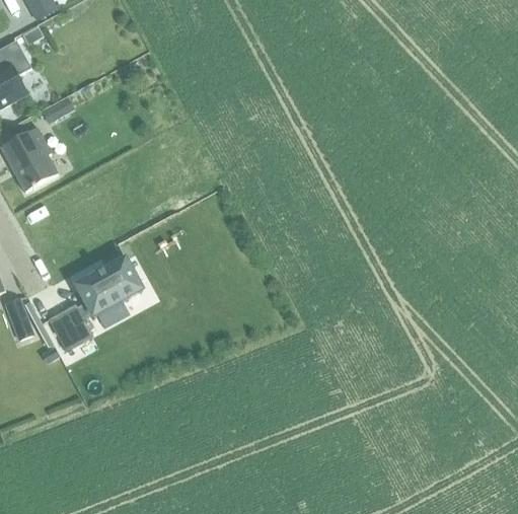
[(24,0),(35,19),(56,8),(51,0),(24,0)]
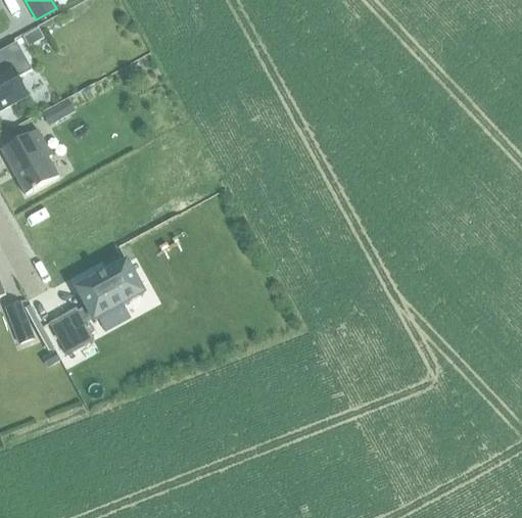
[(37,27),(21,35),(27,44),(42,36),(37,27)]
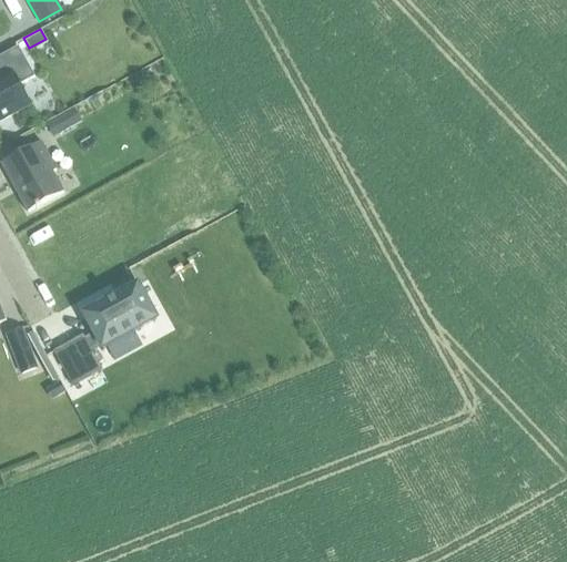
[(0,116),(29,102),(18,81),(33,73),(17,43),(0,51),(0,116)]
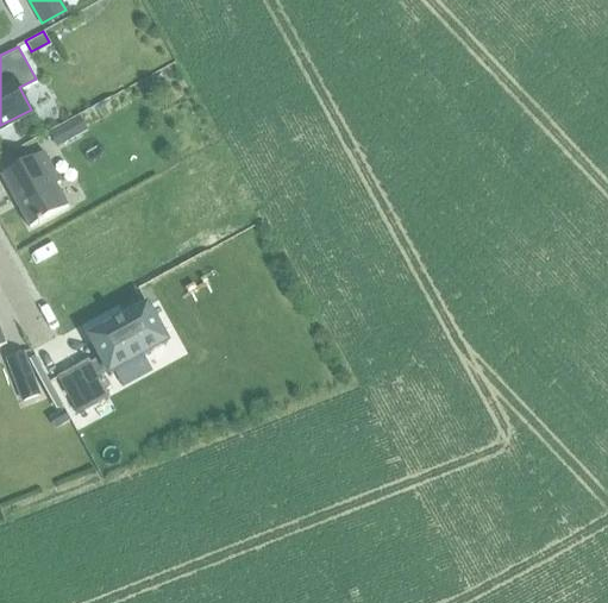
[(80,112),(50,127),(57,140),(87,125),(80,112)]
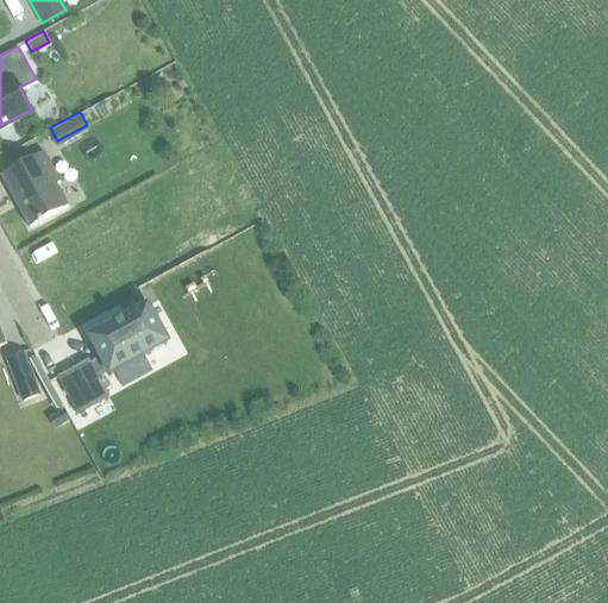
[(43,148),(0,171),(11,190),(12,189),(18,200),(16,201),(29,224),(37,219),(37,220),(43,217),(42,217),(68,202),(56,181),(60,178),(43,148)]
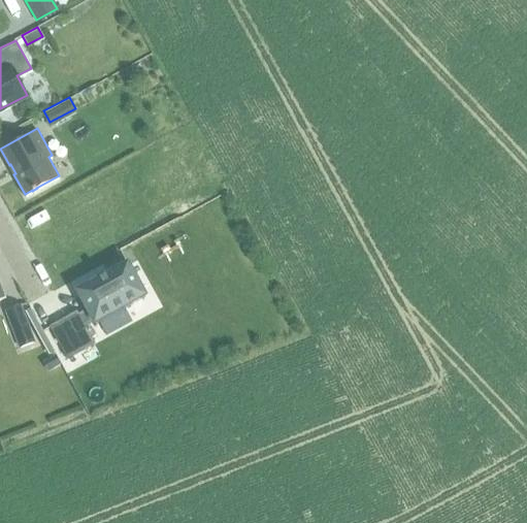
[(76,309),(50,324),(67,355),(93,340),(84,323),(93,318),(94,321),(98,319),(124,304),(144,293),(127,262),(108,272),(108,271),(96,279),(76,289),(87,307),(77,312),(76,309)]
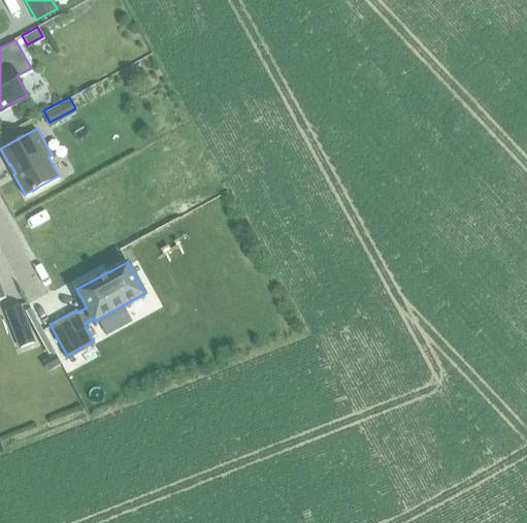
[(20,301),(4,307),(19,345),(34,338),(20,301)]
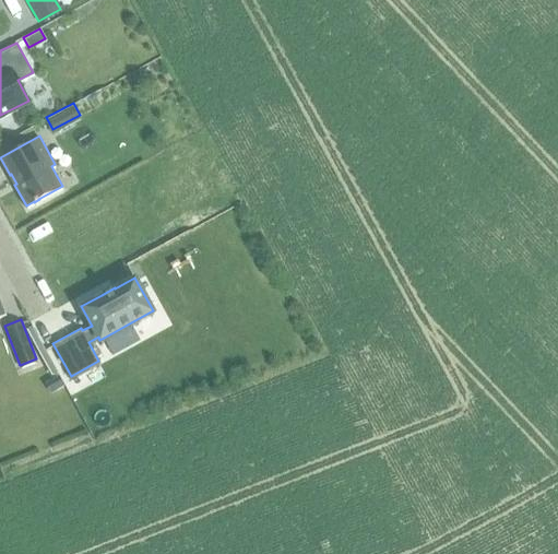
[(51,375),(47,377),(52,388),(63,382),(58,372),(51,375)]
